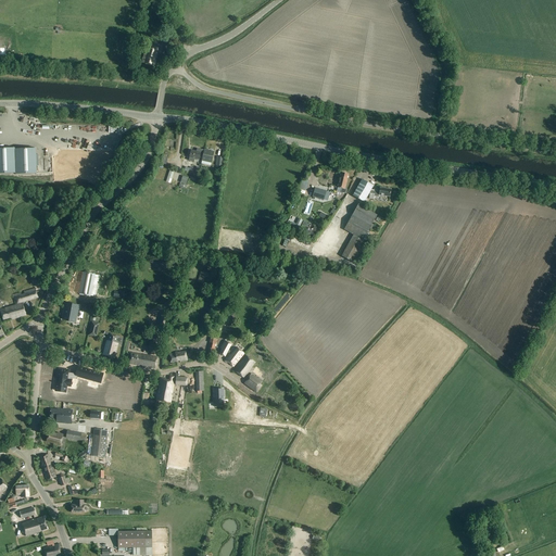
[(153,65),(159,47),(149,45),(146,54),(144,54),(142,63),(143,63),(153,65)]
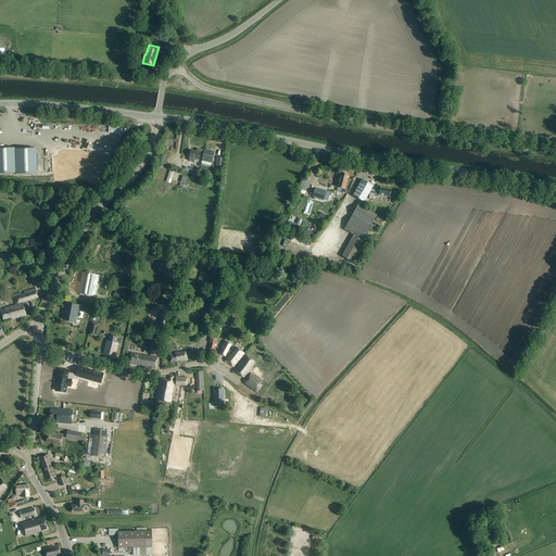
[(90,158),(92,151),(85,148),(83,154),(90,158)]
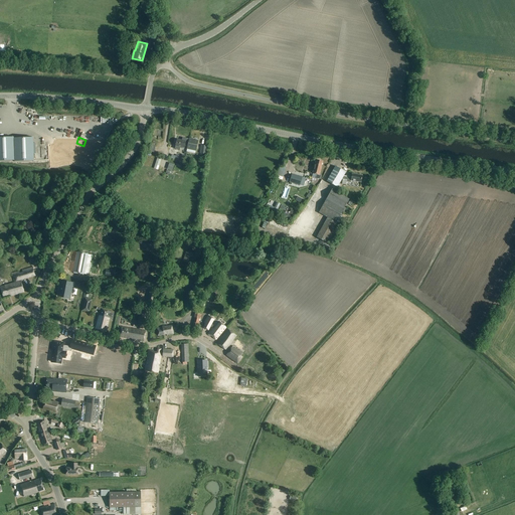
[(0,161),(14,162),(14,163),(34,162),(34,154),(34,143),(34,139),(14,139),(14,138),(0,138),(0,161)]
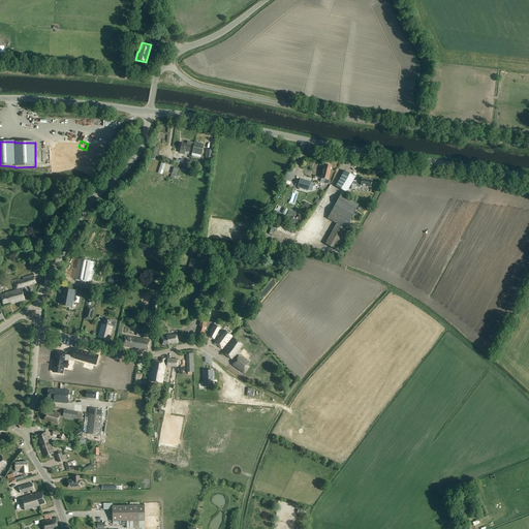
[(189,150),(192,150),(194,143),(187,142),(186,145),(181,144),(180,150),(179,153),(185,154),(185,151),(189,152),(189,150)]
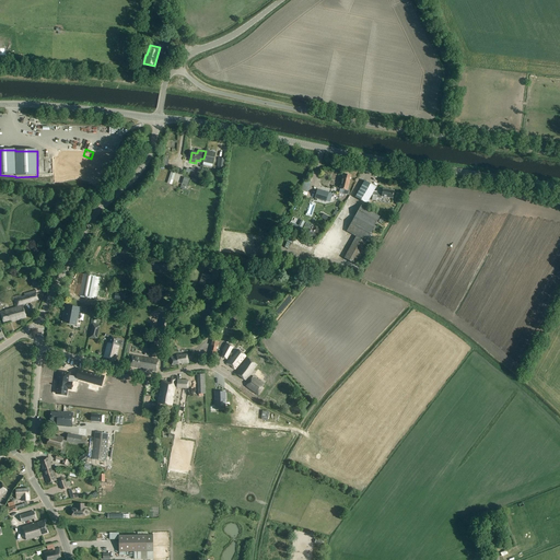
[(206,151),(203,159),(202,162),(203,162),(201,171),(210,173),(214,153),(206,151)]
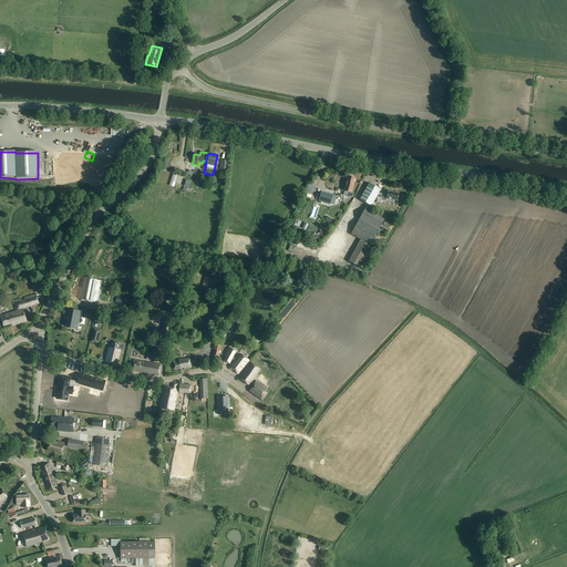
[(353,197),(353,194),(351,193),(354,178),(348,176),(344,192),(349,192),(348,196),(353,197)]
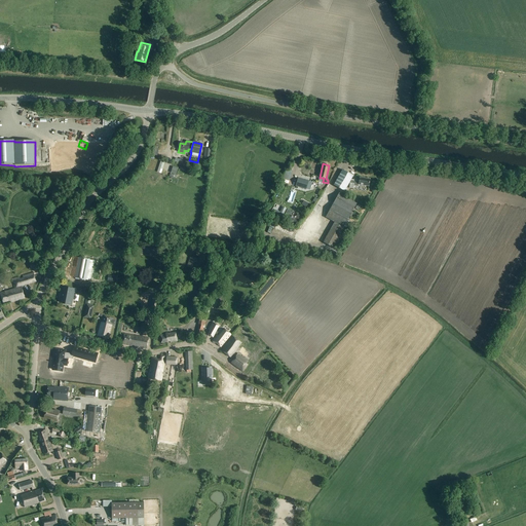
[(359,182),(350,181),(352,177),(342,171),(333,186),(344,192),(349,183),(349,188),(353,188),(353,186),(359,187),(359,185),(368,187),(369,180),(359,178),(359,182)]
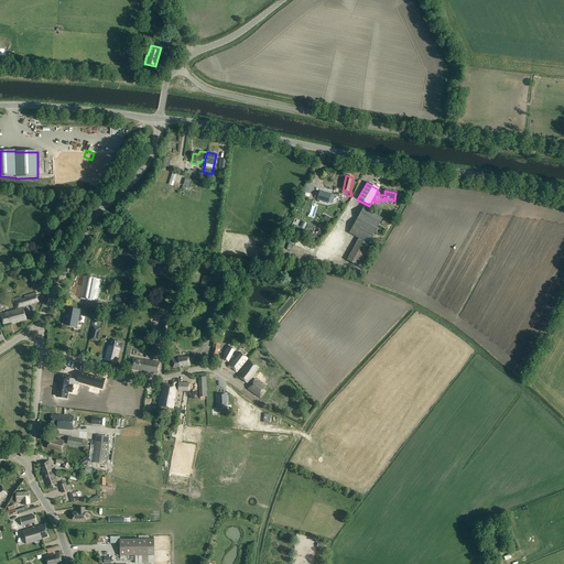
[(320,190),(317,198),(327,202),(331,193),(320,190)]
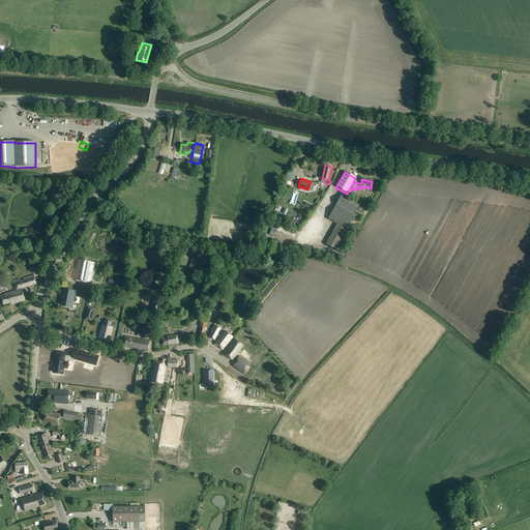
[(340,251),(350,232),(346,230),(359,205),(342,195),(328,218),(336,224),(326,242),(340,251)]
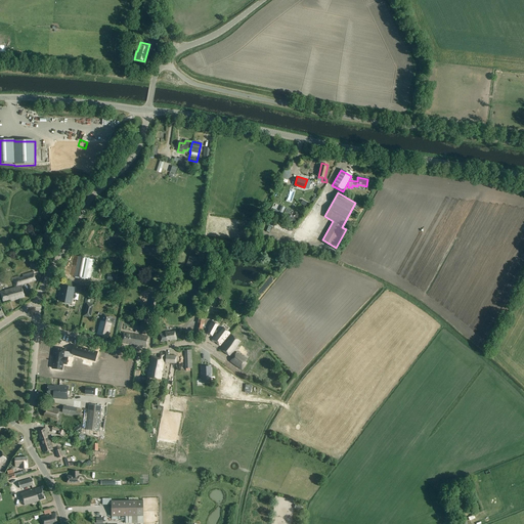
[(292,222),(294,223),(299,215),(296,213),(293,219),(289,217),(288,219),(292,221),(292,222)]
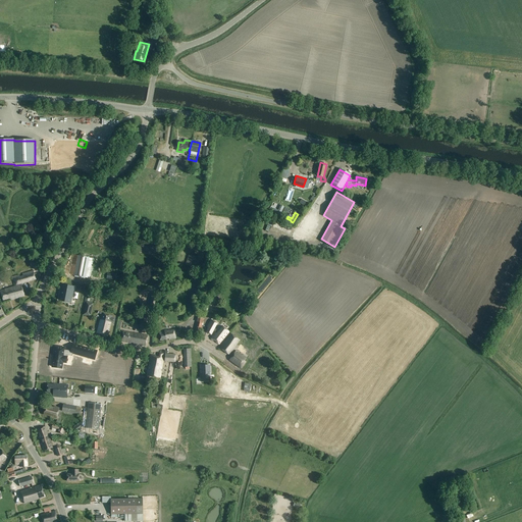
[(189,255),(186,265),(191,267),(195,257),(189,255)]
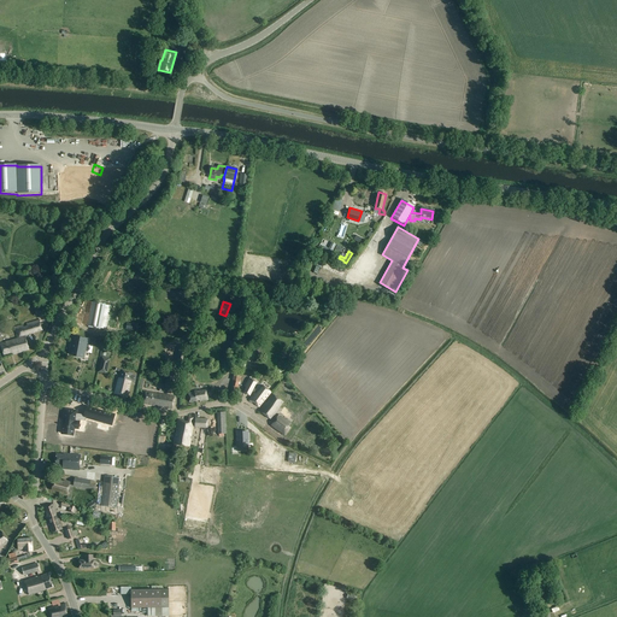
[(107,329),(111,306),(92,303),(88,327),(107,329)]
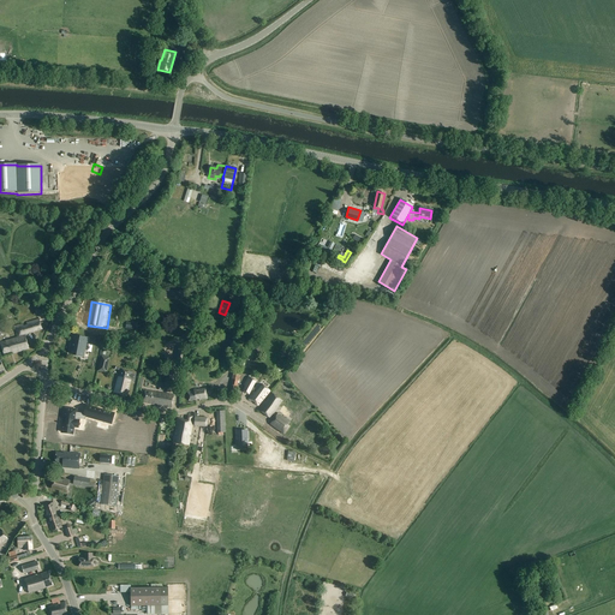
[(42,329),(39,318),(27,322),(28,326),(21,328),(19,324),(15,327),(17,338),(42,329)]
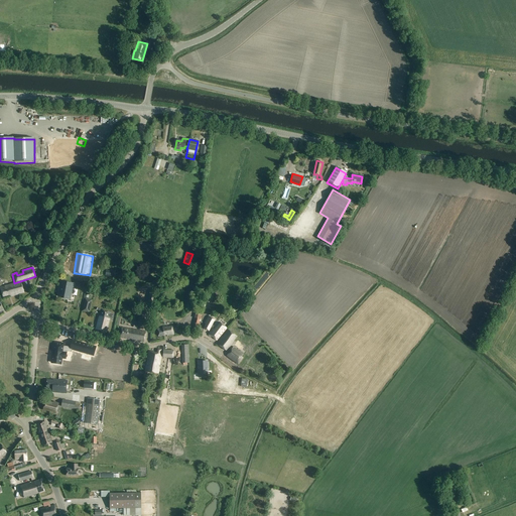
[(24,293),(21,282),(8,286),(8,284),(4,285),(4,286),(0,288),(3,297),(10,295),(11,297),(24,293)]
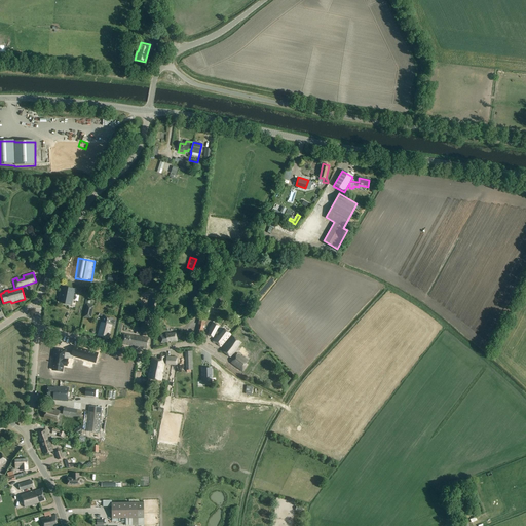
[(62,295),(61,299),(62,299),(62,303),(70,305),(71,301),(72,302),(73,296),(72,296),(73,292),(64,291),(64,293),(63,295),(62,295)]
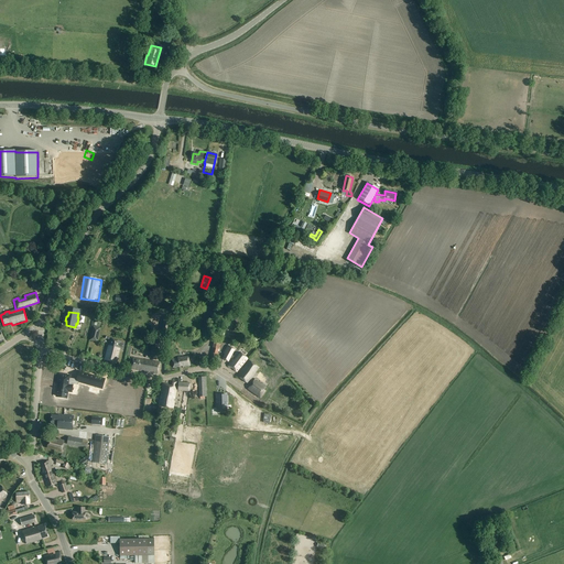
[(164,317),(161,332),(167,333),(169,329),(170,329),(171,322),(172,318),(164,317)]
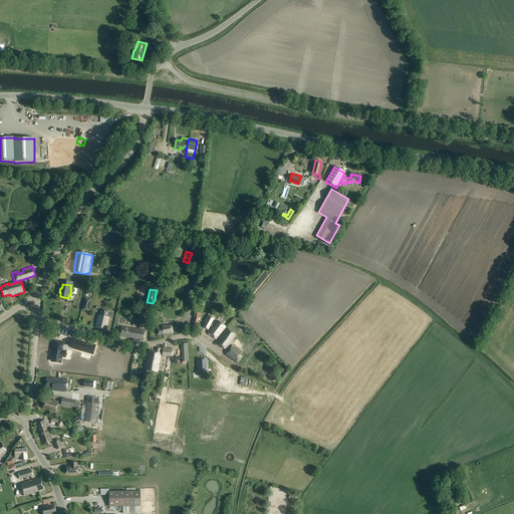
[(84,299),(81,312),(87,313),(90,300),(90,299),(85,298),(85,299),(84,299)]
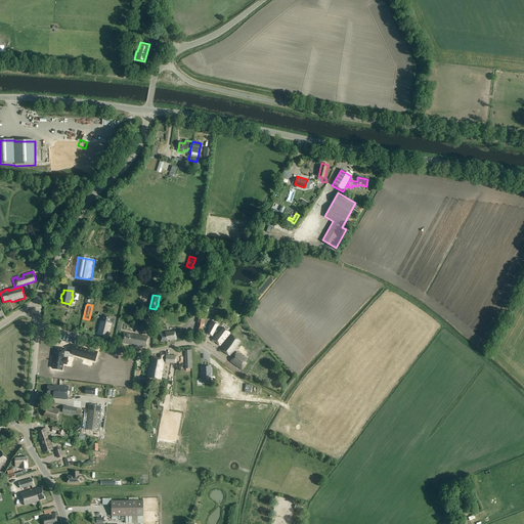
[(115,322),(115,320),(115,319),(113,319),(113,317),(103,314),(101,320),(100,320),(96,334),(107,338),(112,324),(111,323),(112,322),(114,322),(115,322)]
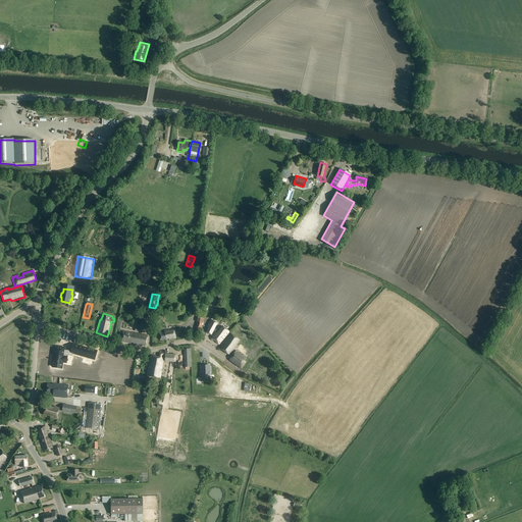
[(229,332),(222,327),(219,331),(217,330),(211,338),(219,346),(229,332)]
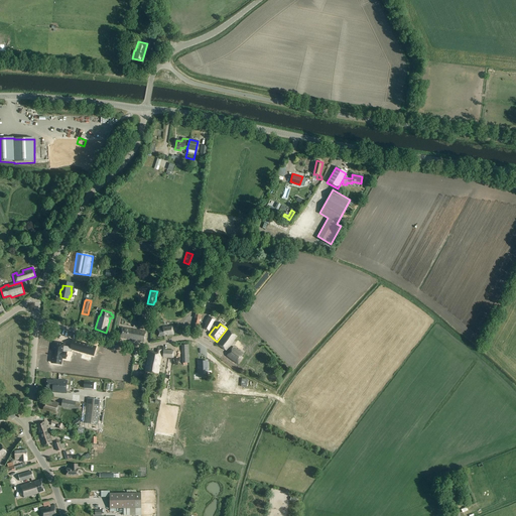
[(174,335),(172,326),(168,327),(168,328),(157,329),(158,337),(164,336),(163,335),(167,335),(168,336),(174,335)]
